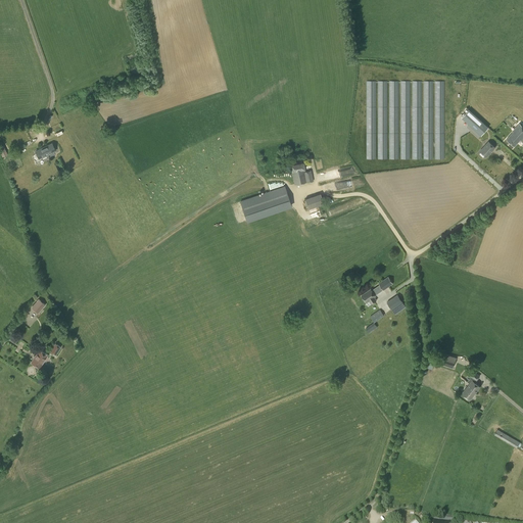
[(470,124),(468,127),(480,138),(489,127),(470,109),(463,117),(470,124)]
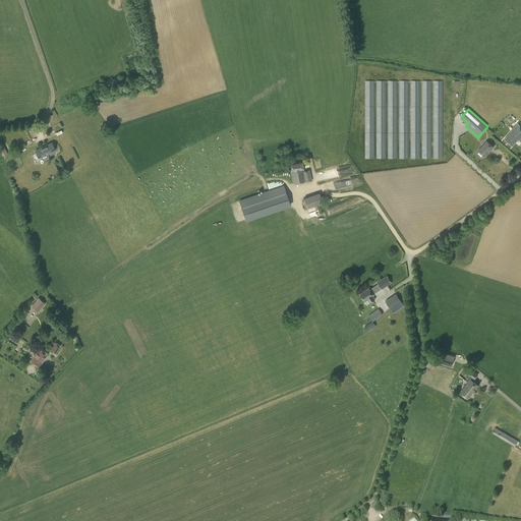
[(520,126),(518,123),(511,130),(511,131),(505,138),(513,146),(518,139),(520,140),(520,126)]
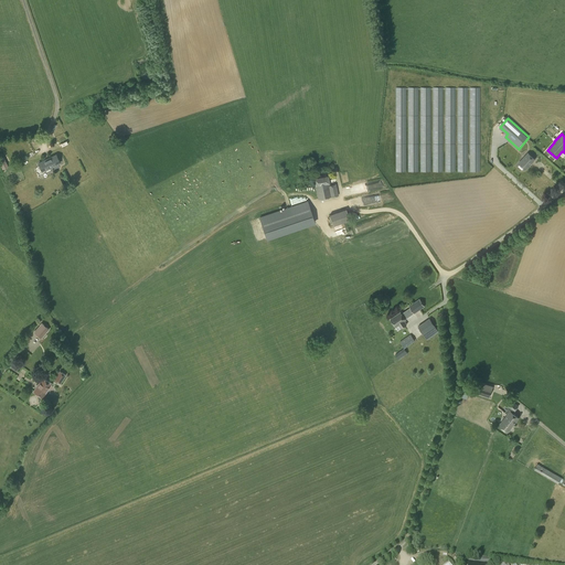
[(525,169),(535,159),(528,152),(519,163),(525,169)]
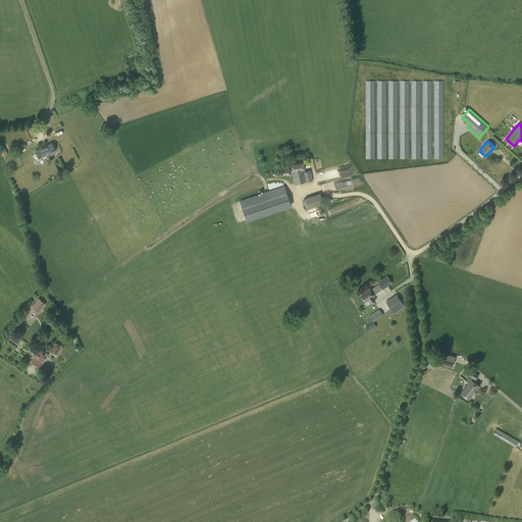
[(55,154),(53,151),(55,150),(52,143),(36,151),(39,158),(41,157),(42,160),(55,154)]
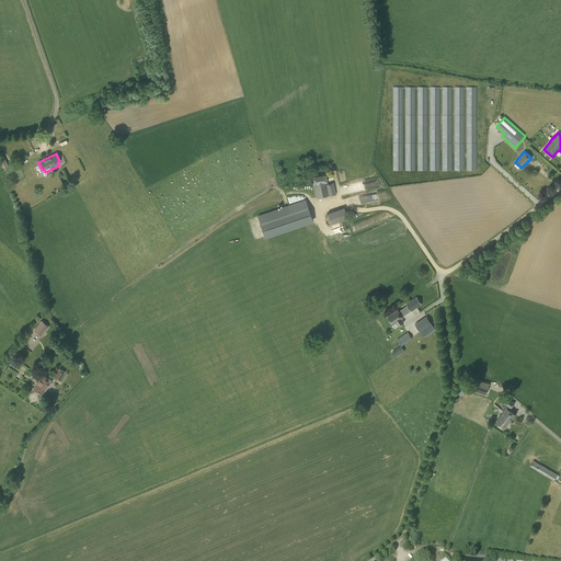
[(328,184),(325,174),(312,176),(316,197),(336,194),(334,183),(328,184)]
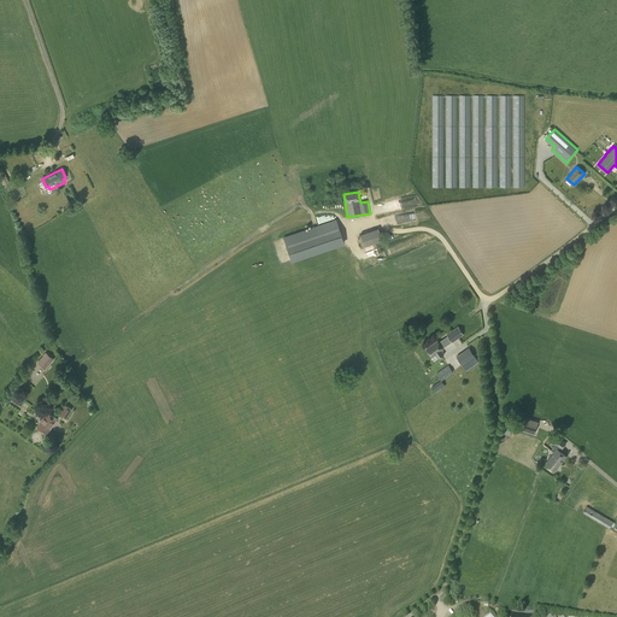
[(344,242),(336,219),(282,238),(291,260),(344,242)]
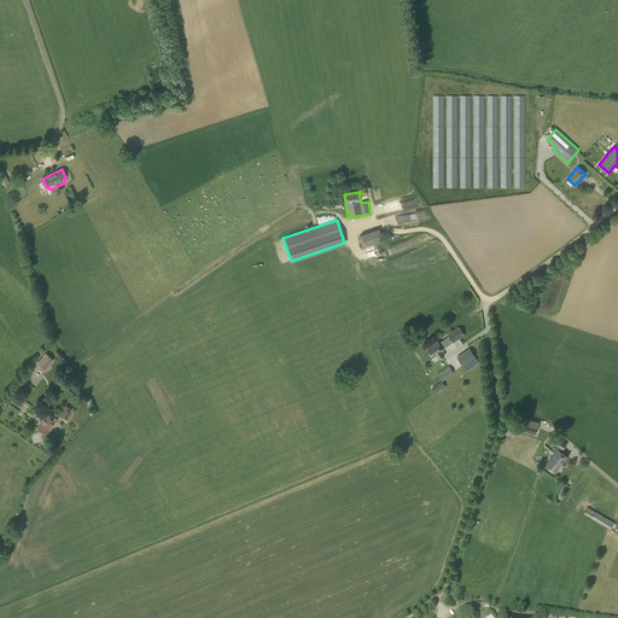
[(365,246),(383,240),(379,228),(361,234),(365,246)]
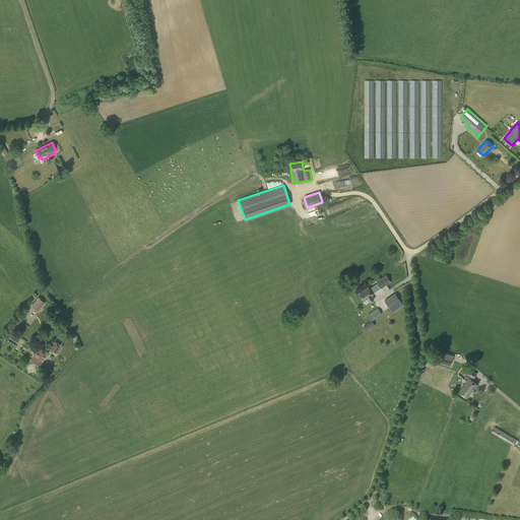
[(382,288),(391,282),(386,275),(377,281),(382,288)]
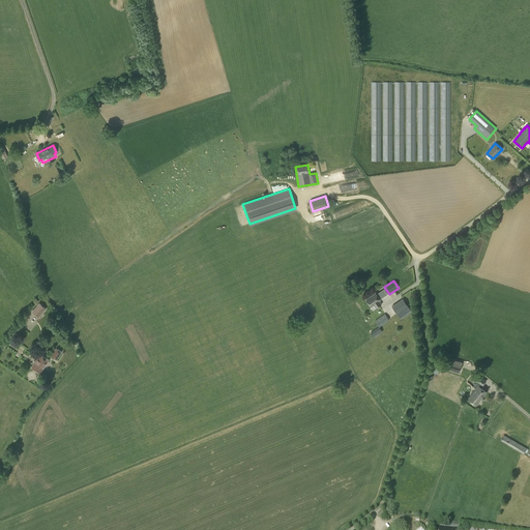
[(381,304),(379,301),(381,300),(376,293),(366,299),(371,305),(374,303),(377,307),(381,304)]
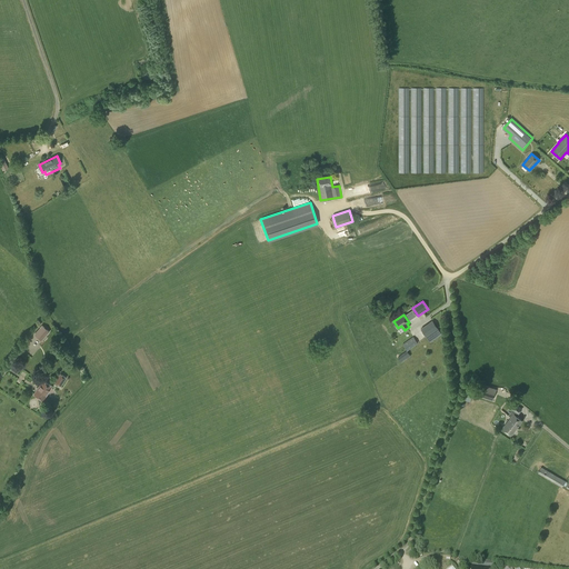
[(426,336),(438,328),(433,320),(421,329),(426,336)]
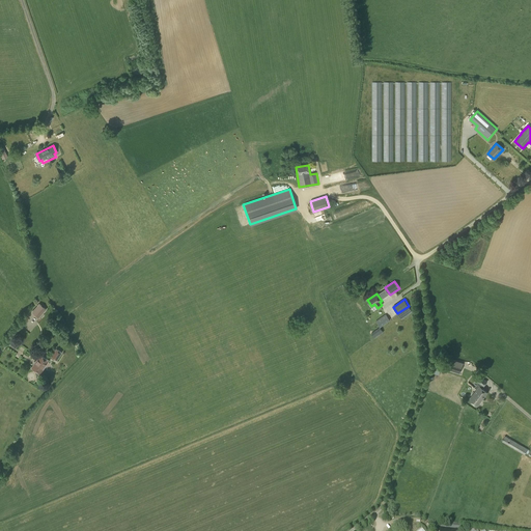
[(38,317),(46,309),(39,303),(32,312),(38,317)]
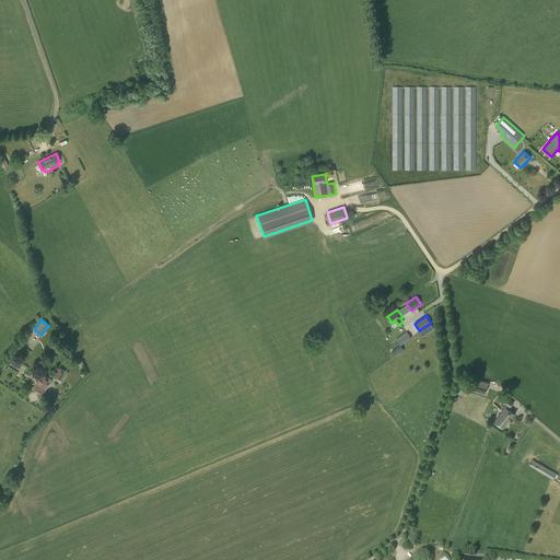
[(401,346),(411,338),(407,331),(396,339),(401,346)]
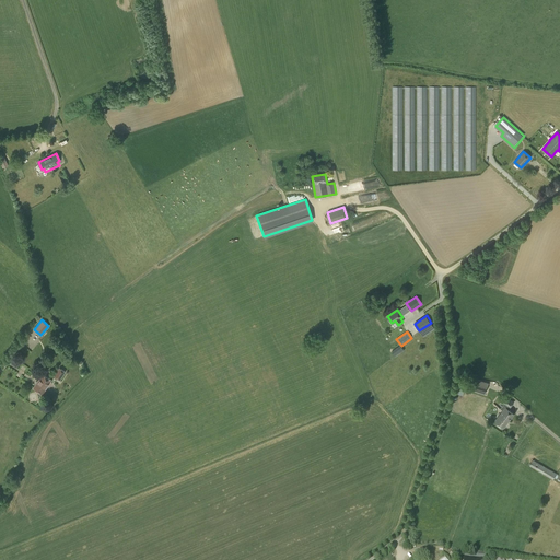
[(395,357),(405,350),(400,345),(392,351),(395,357)]
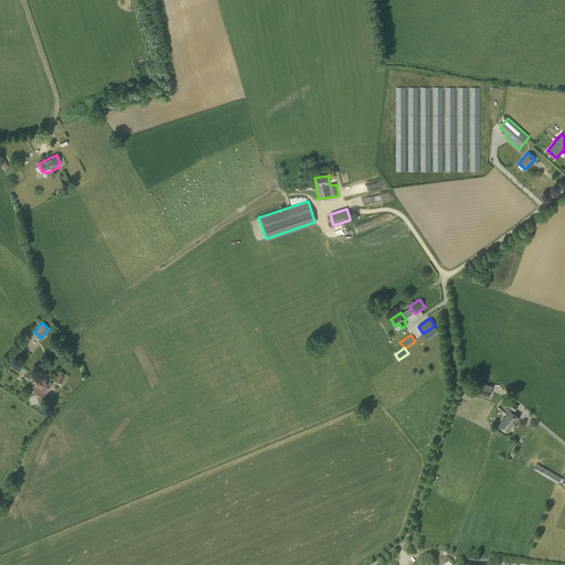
[(61,383),(66,374),(60,371),(54,380),(61,383)]
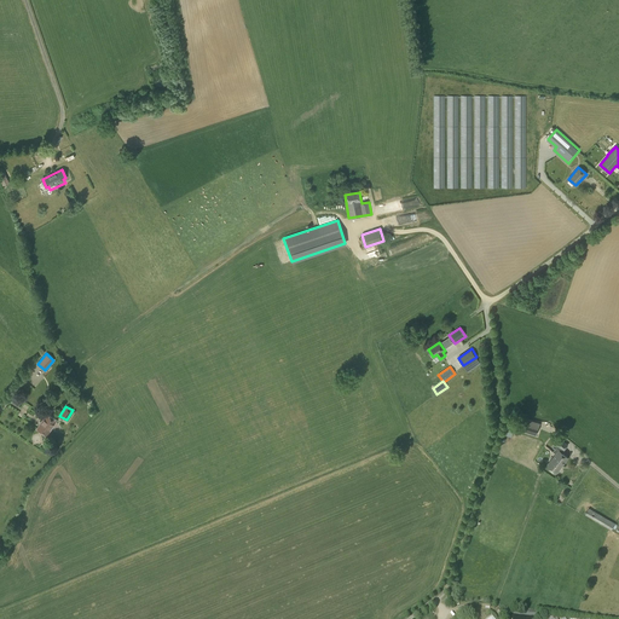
[(47,435),(57,420),(47,414),(36,428),(47,435)]
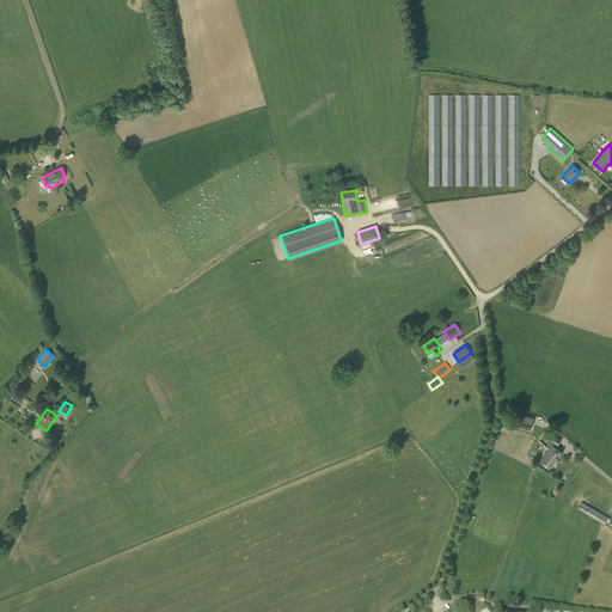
[(530,430),(533,422),(520,418),(518,427),(530,430)]
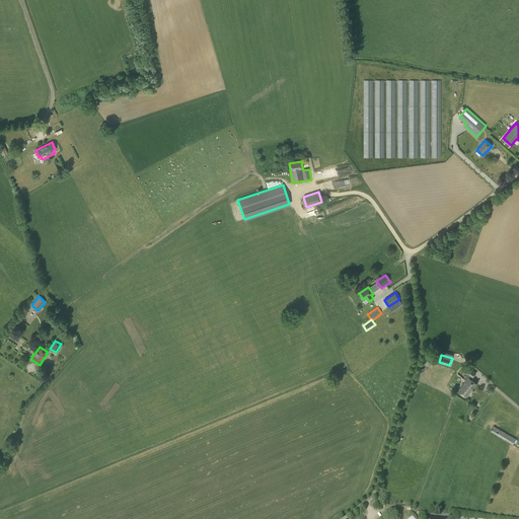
[(466,395),(476,383),(470,378),(475,372),(469,367),(465,372),(469,374),(467,376),(468,377),(458,389),(466,395)]
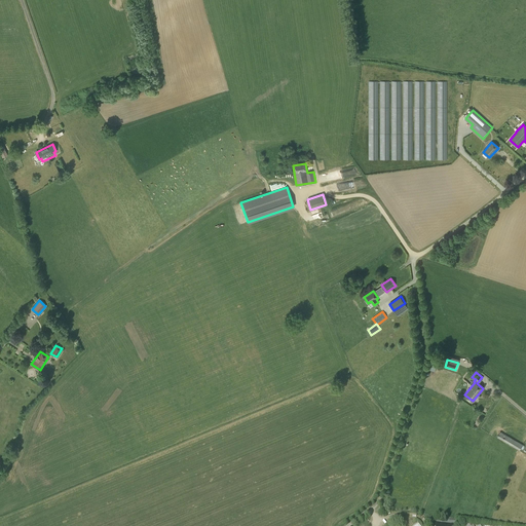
[(520,450),(523,445),(500,431),(497,437),(520,450)]
